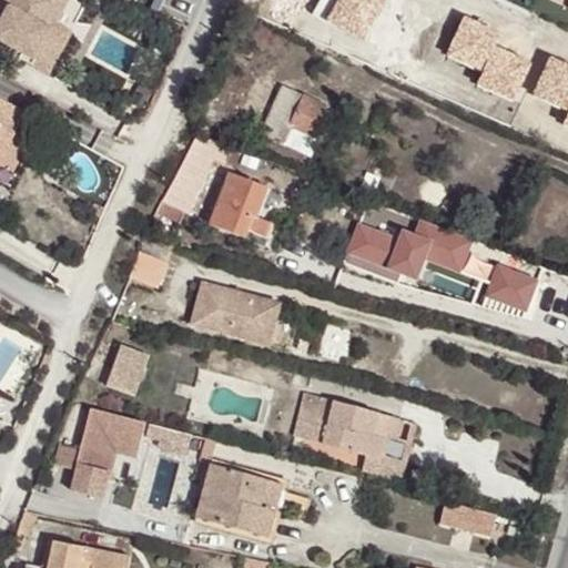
[(62,0),(4,0),(2,4),(9,9),(0,23),(0,36),(1,37),(3,40),(6,42),(8,43),(9,44),(24,52),(20,60),(48,74),(58,56),(57,56),(67,37),(48,27),(62,0)]
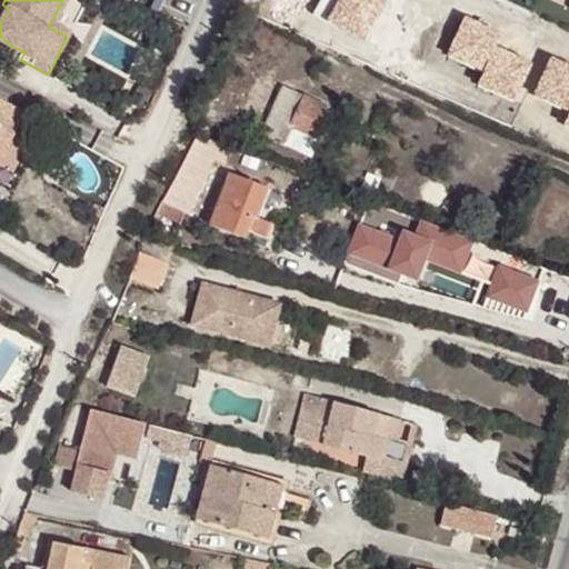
[(69,0),(62,0),(48,27),(67,37),(57,56),(58,56),(71,32),(56,25),(69,0)]
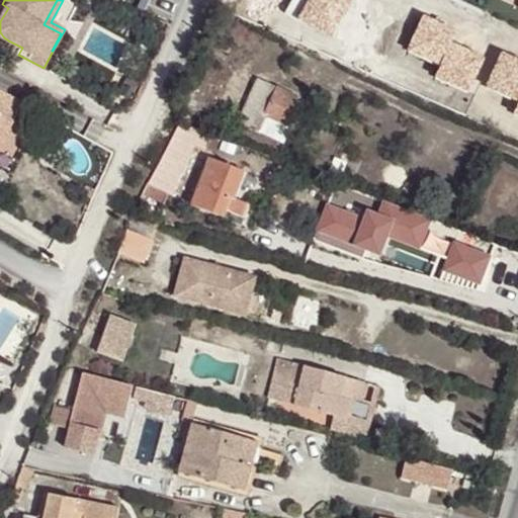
[(346,0),(295,0),(289,12),(331,35),(342,16),(339,14),(346,0)]
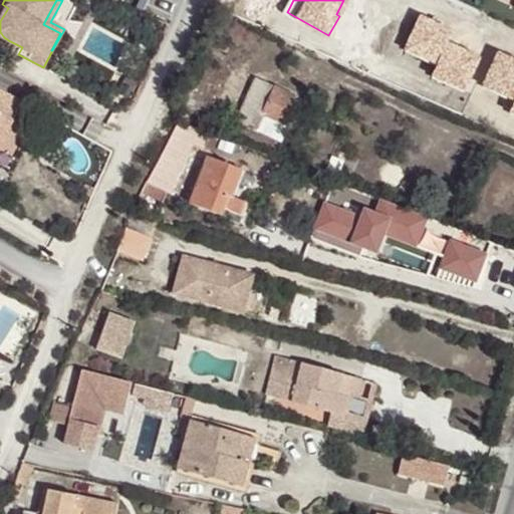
[(22,47),(8,40),(5,46),(18,54),(22,47)]
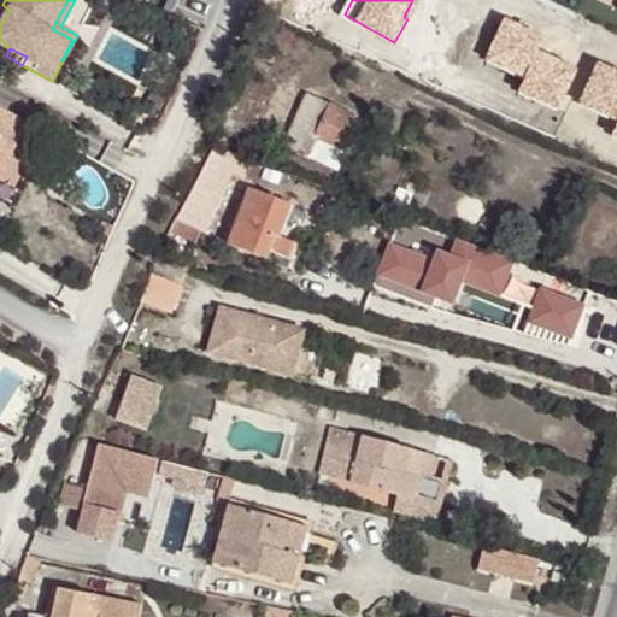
[(353,116),(307,95),(285,144),(339,169),(346,152),(338,148),(353,116)]
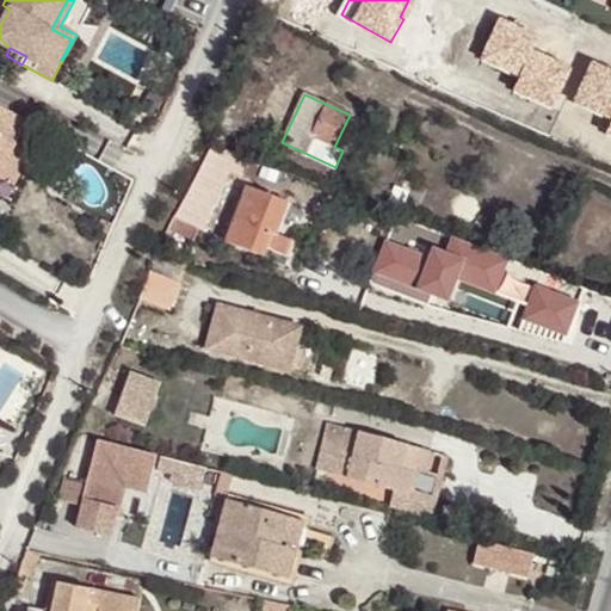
[(29,123),(0,106),(0,168),(2,170),(17,143),(29,123)]
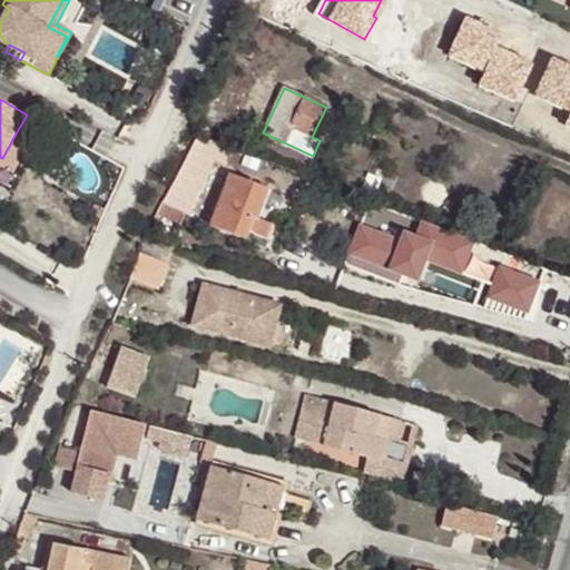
[(26,139),(16,134),(2,158),(11,164),(26,139)]
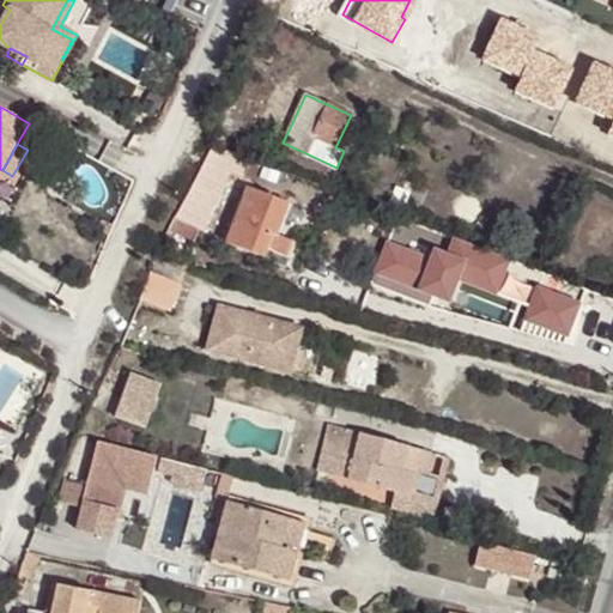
[(248,161),(212,146),(175,219),(202,231),(229,174),(240,178),(248,161)]
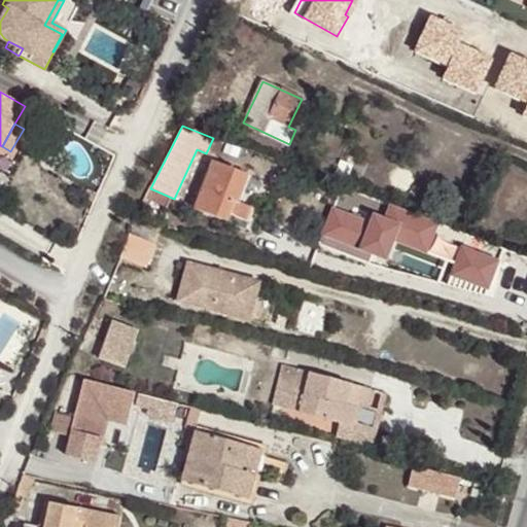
[(249,175),(212,162),(195,209),(227,221),(230,215),(235,202),(239,204),(239,203),(249,175)]
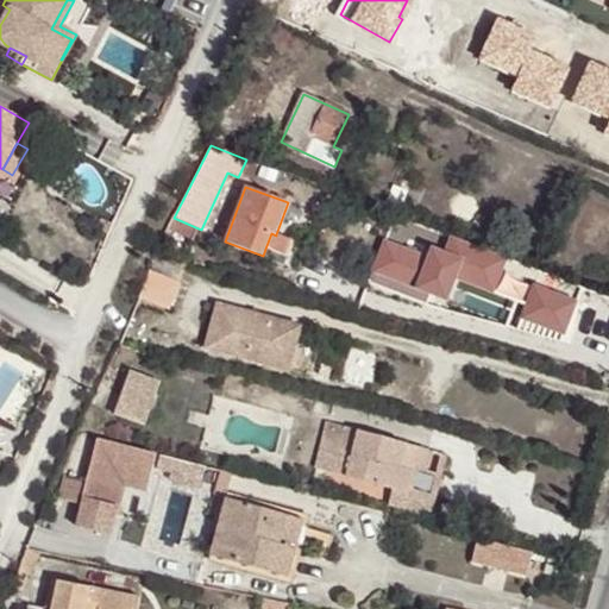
[(199,228),(174,218),(168,227),(193,239),(199,228)]
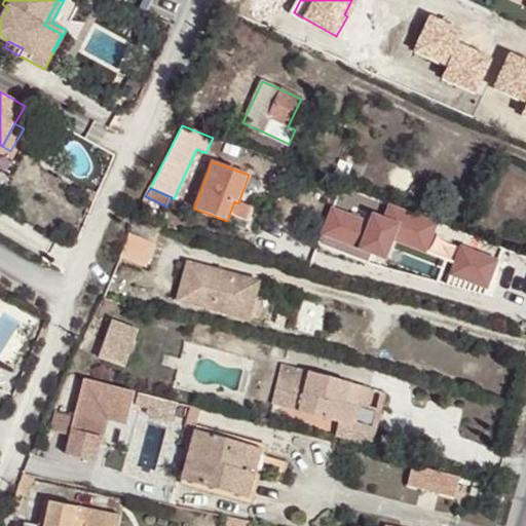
[(98,194),(87,190),(83,197),(95,202),(98,194)]
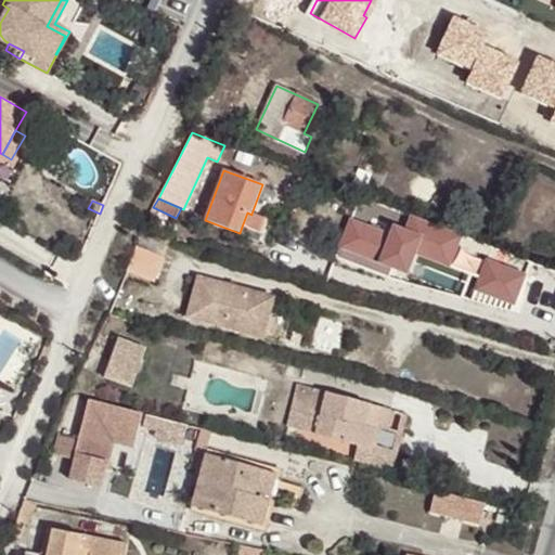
[(263,218),(252,214),(252,215),(247,213),(242,227),(258,232),(263,218)]
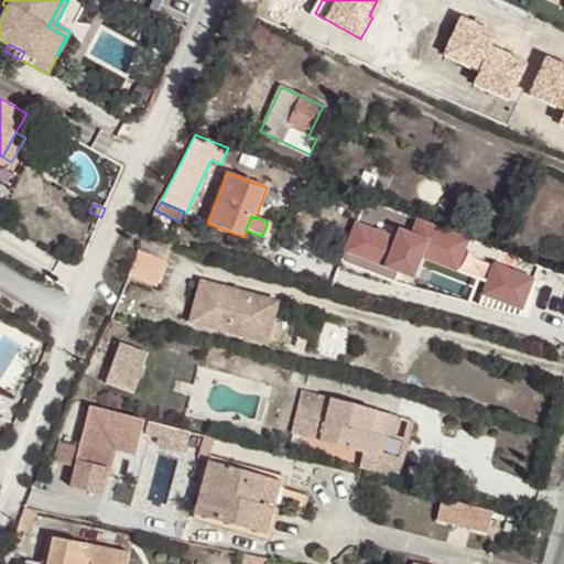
[(413,259),(457,270),(467,234),(412,219),(409,235),(351,219),(340,263),(408,281),(413,259)]
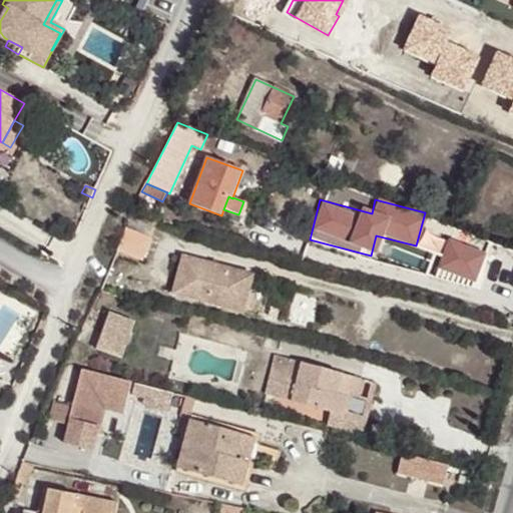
[(151,238),(126,227),(116,250),(142,262),(151,238)]
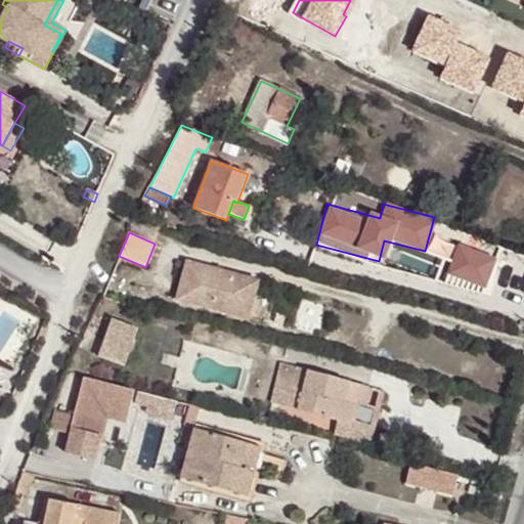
[(445,273),(480,287),(490,260),(456,246),(445,273)]
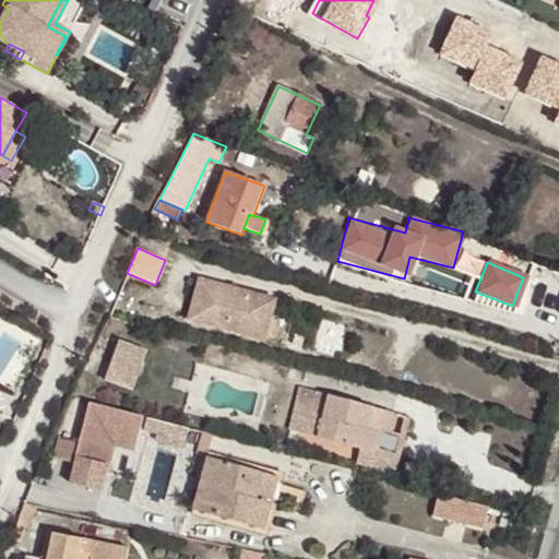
[(276,300),(200,280),(189,320),(265,341),(276,300)]
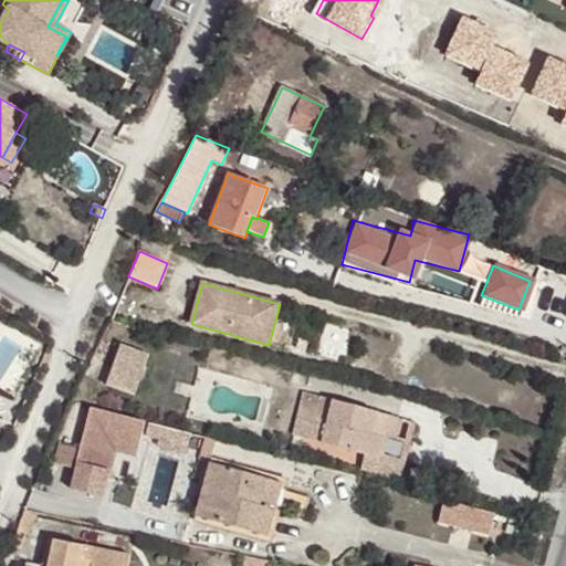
[(134,395),(148,355),(122,345),(107,386),(134,395)]
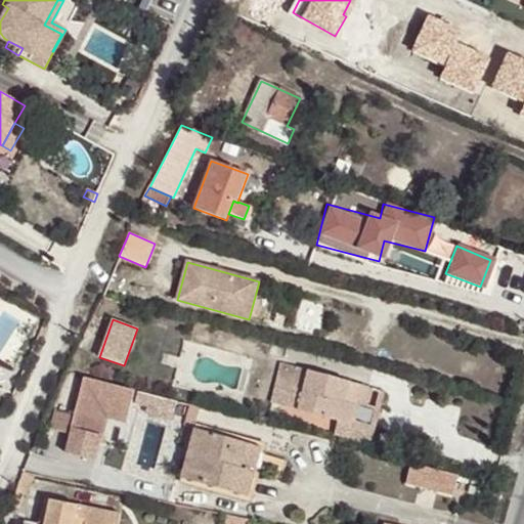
[(210,326),(194,323),(193,333),(208,335),(209,332),(210,326)]
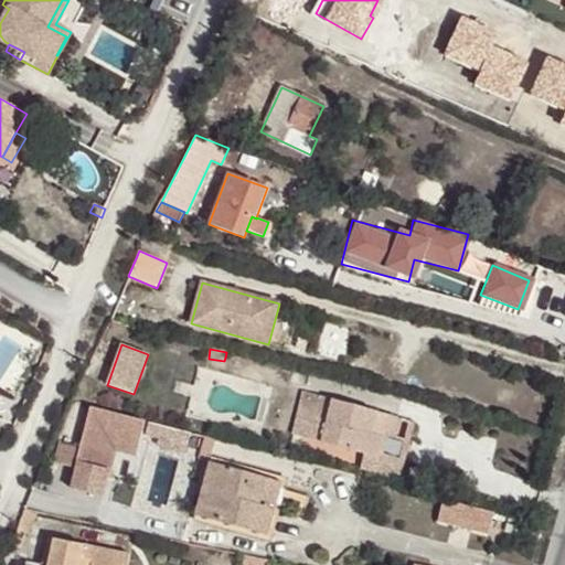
[(247,358),(226,352),(225,358),(246,364),(247,358)]
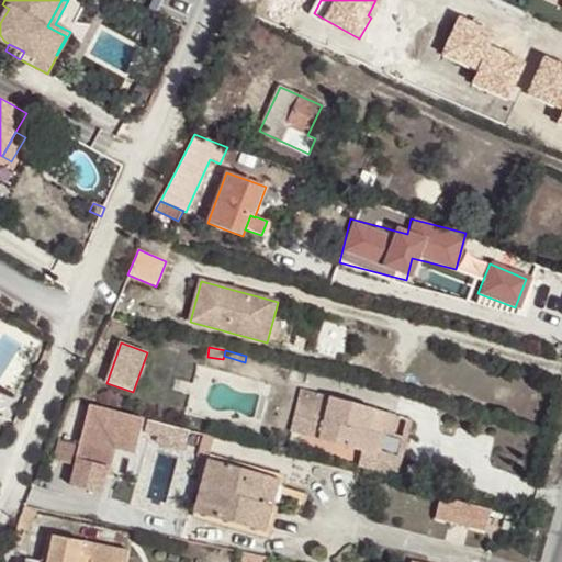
[(333,398),(303,391),(292,433),(321,440),(333,398)]
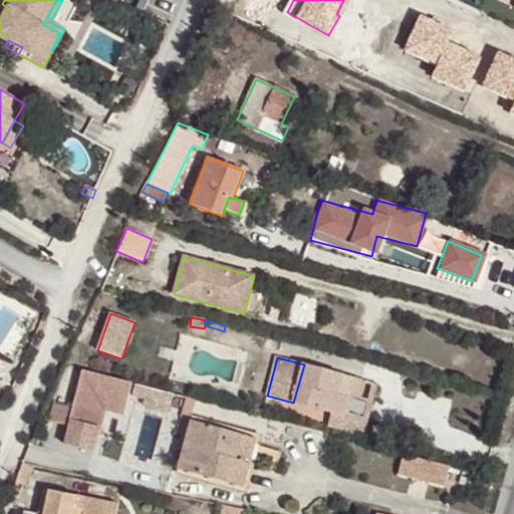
[(361,380),(304,364),(293,403),(331,413),(343,416),(349,393),(357,395),(361,380)]
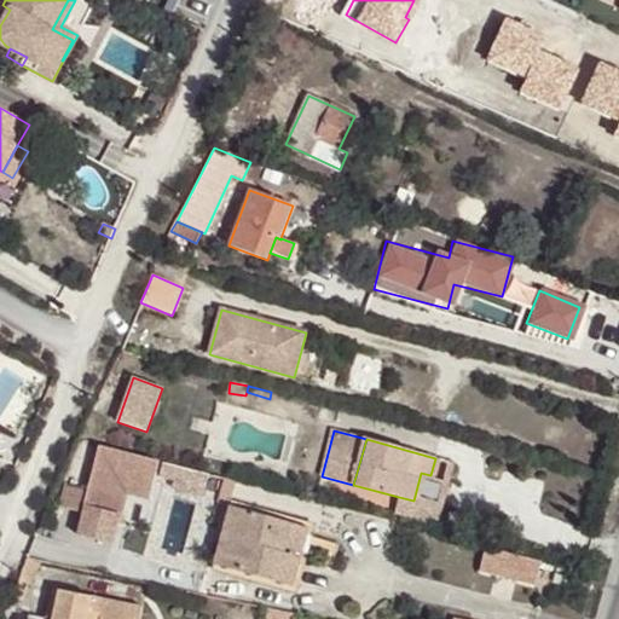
[(92,453),(87,470),(109,476),(114,458),(92,453)]
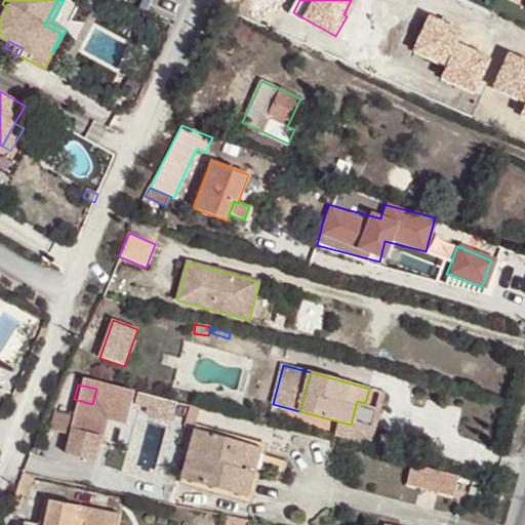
[(371,445),(386,393),(369,389),(365,403),(357,401),(351,425),(338,421),(335,435),(371,445)]
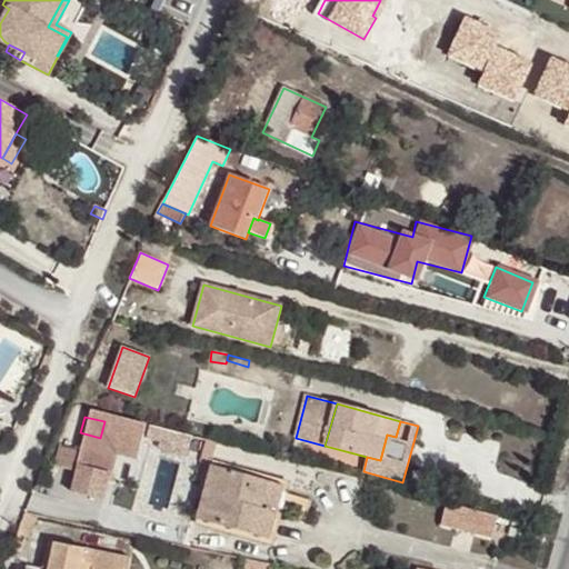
[(156,441),(148,439),(145,448),(152,450),(156,441)]
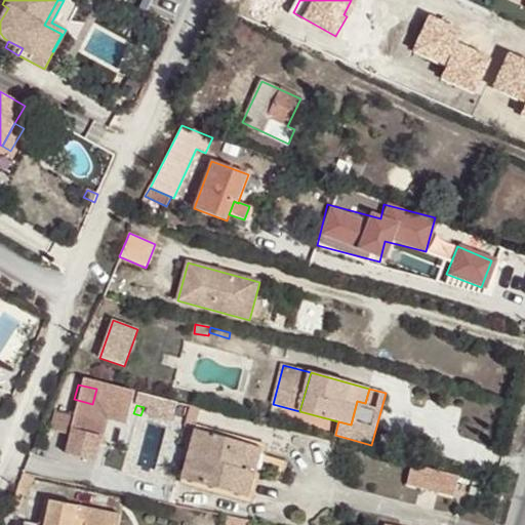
[(246,444),(195,431),(182,479),(249,497),(255,474),(239,469),(246,444)]
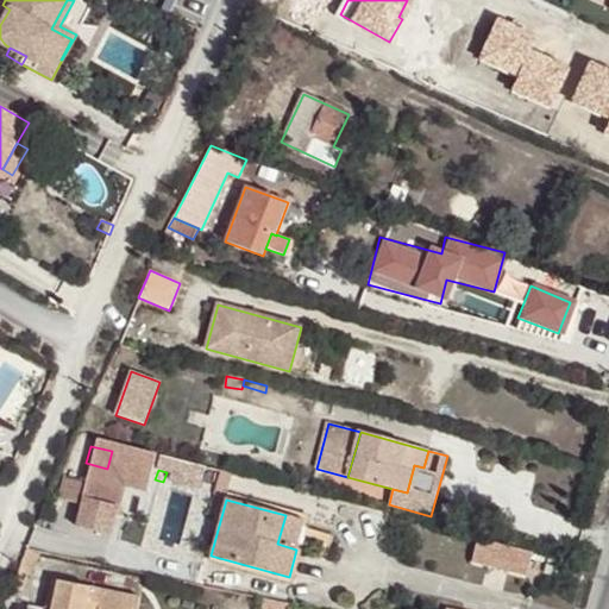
[(296,550),(305,521),(286,515),(277,544),(296,550)]
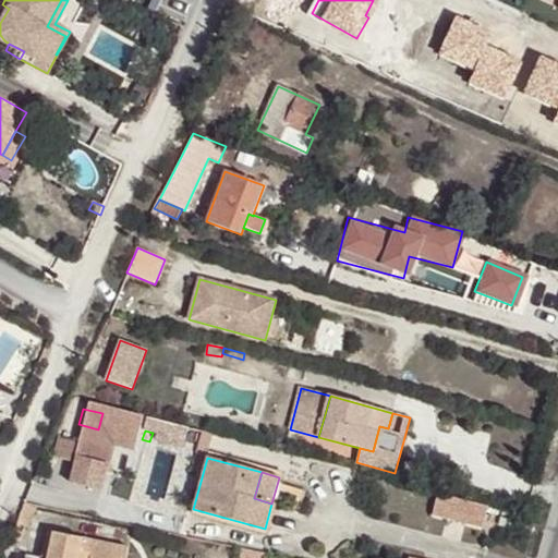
[(433,495),(428,517),(481,526),(485,505),(433,495)]
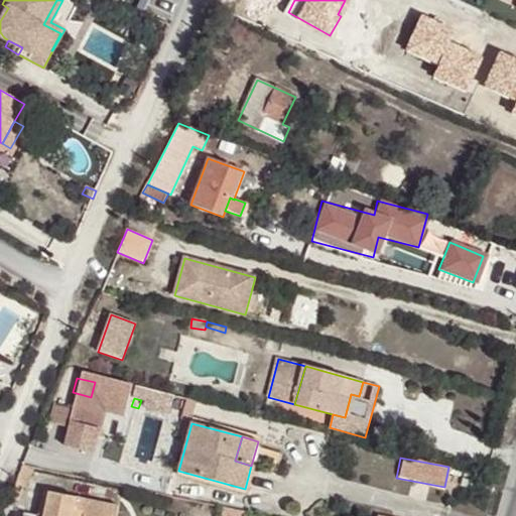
[(35,470),(22,467),(16,483),(23,486),(28,488),(35,470)]
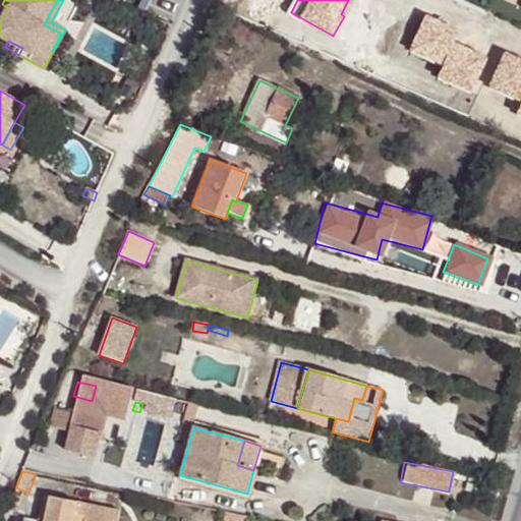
[(23,490),(16,487),(13,496),(11,502),(18,505),(23,490)]
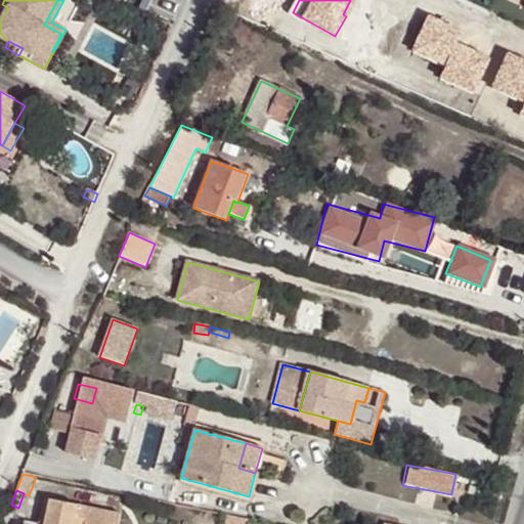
[(118,523),(121,514),(51,500),(46,523),(118,523)]
